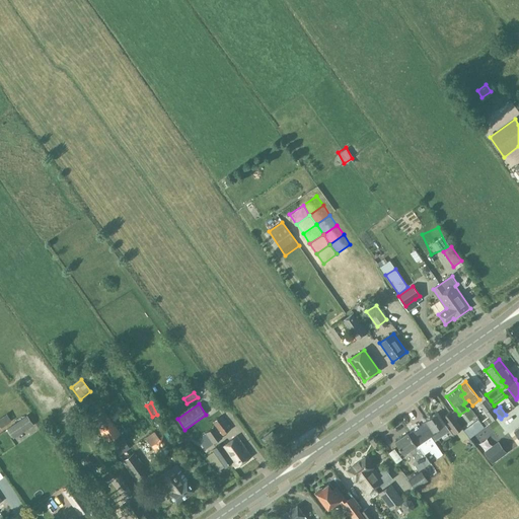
[(489,417),(482,422),(485,427),(499,417),(495,411),(493,408),(486,413),(489,417)]
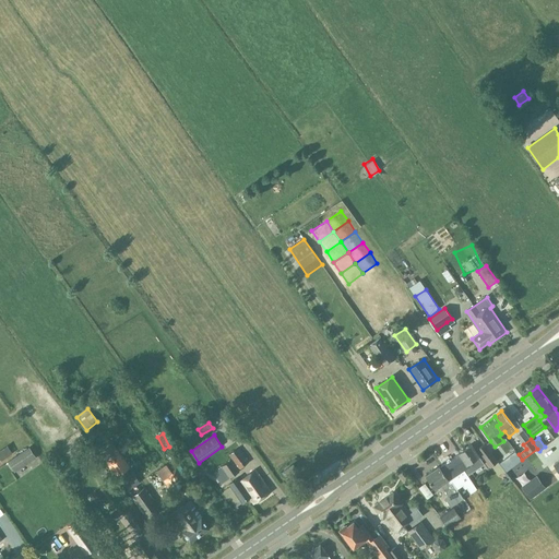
[(113,443),(100,452),(122,483),(123,483),(129,491),(140,483),(134,475),(135,474),(113,443)]
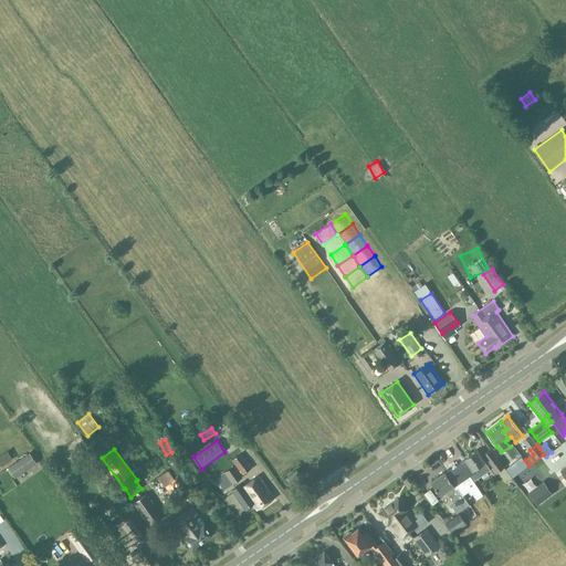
[(464,468),(470,475),(475,473),(473,470),(485,462),(478,450),(464,459),(465,460),(470,464),(464,468)]
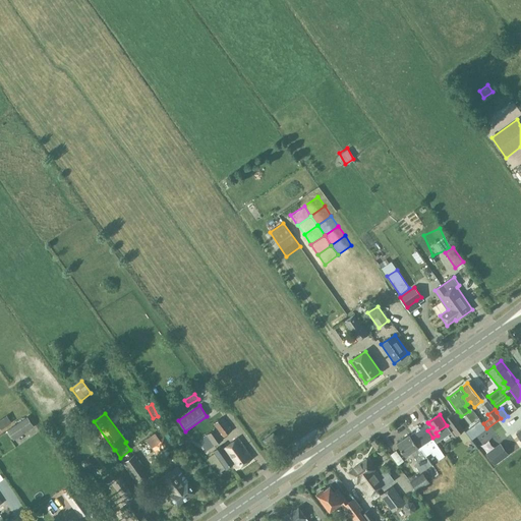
[(464,430),(451,414),(445,419),(458,437),(464,430)]
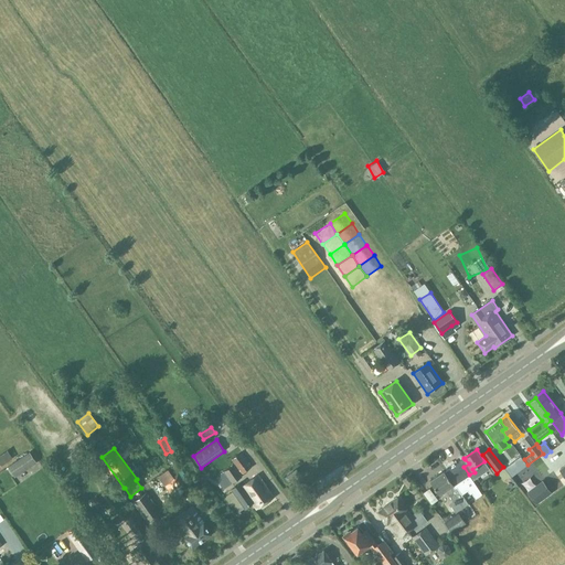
[(8,467),(16,478),(27,470),(38,462),(33,457),(30,451),(19,459),(8,467)]
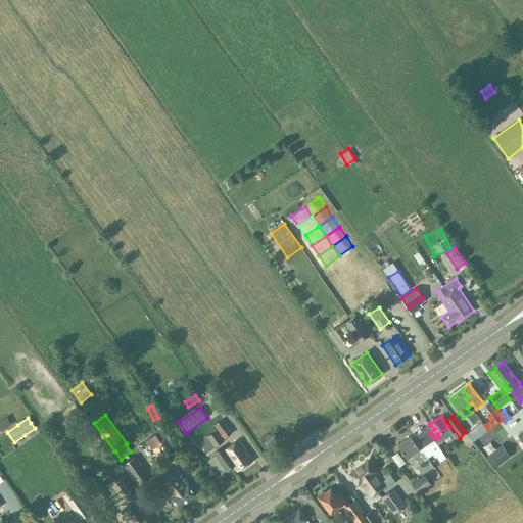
[(7,419),(0,424),(0,428),(2,431),(11,424),(7,419)]
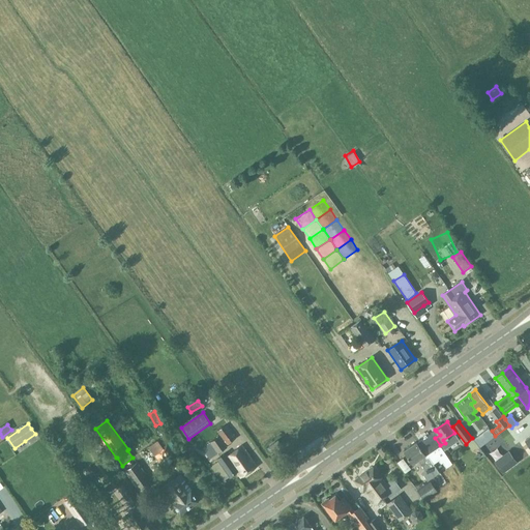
[(227,424),(216,431),(227,445),(237,438),(227,424)]
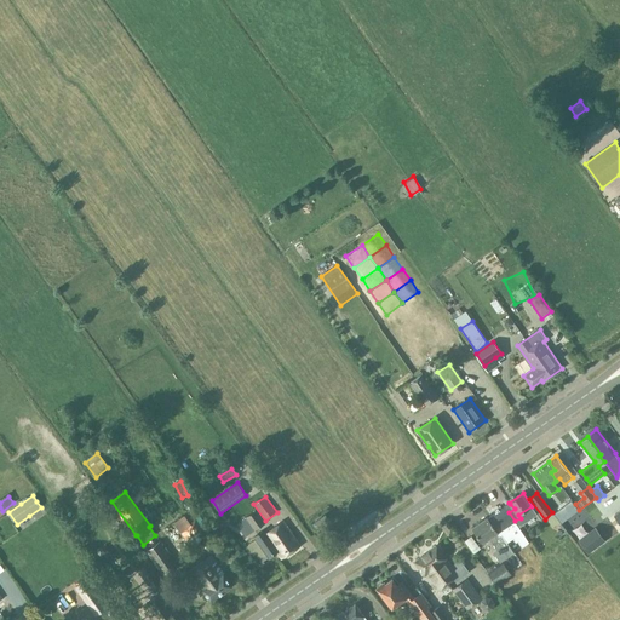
[(570,499),(554,511),(562,523),(579,511),(570,499)]
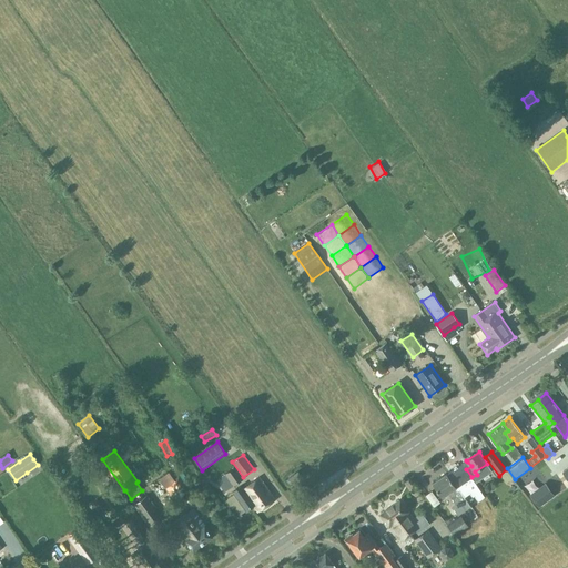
[(89,466),(100,480),(107,476),(95,460),(89,466)]
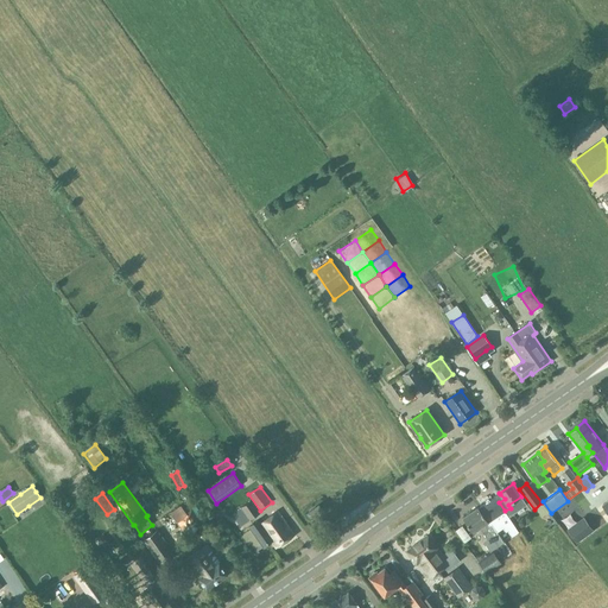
[(477,507),(489,525),(492,524),(498,532),(504,529),(506,532),(508,531),(512,537),(519,532),(505,511),(499,502),(505,499),(500,494),(479,508),(477,507)]
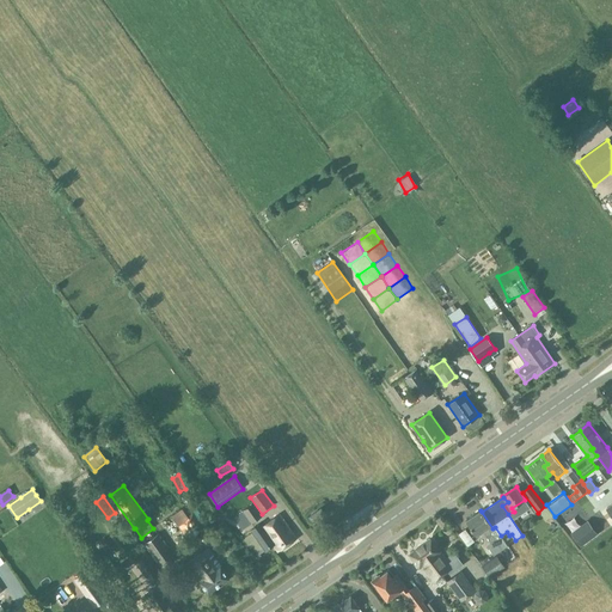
[(234,515),(244,528),(263,515),(254,502),(234,515)]
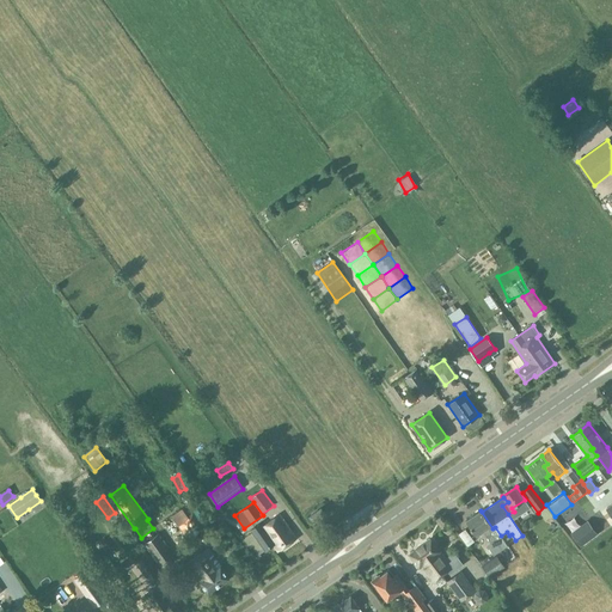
[(310,516),(313,522),(325,514),(320,508),(310,516)]
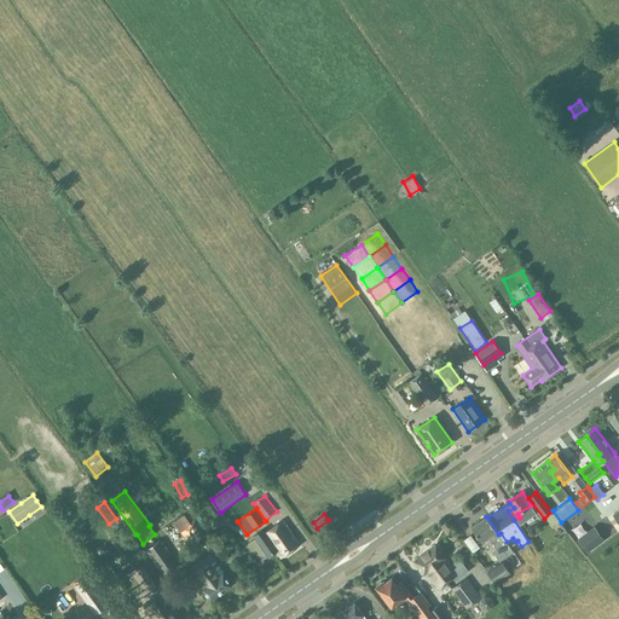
[(173,522),(194,551),(210,541),(195,519),(190,524),(184,515),(173,522)]
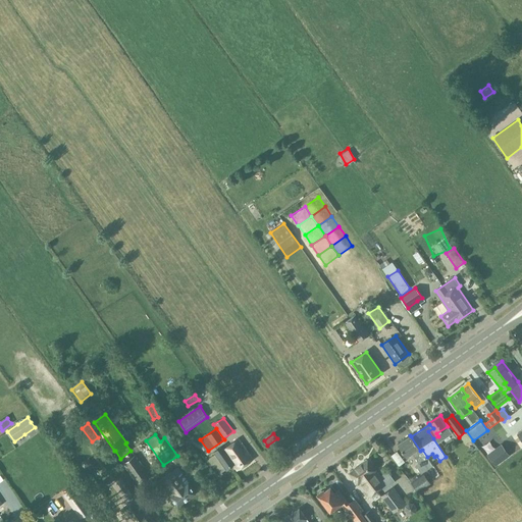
[(420,451),(410,435),(398,444),(406,457),(412,453),(420,465),(417,467),(421,473),(432,465),(426,457),(427,457),(422,450),(420,451)]
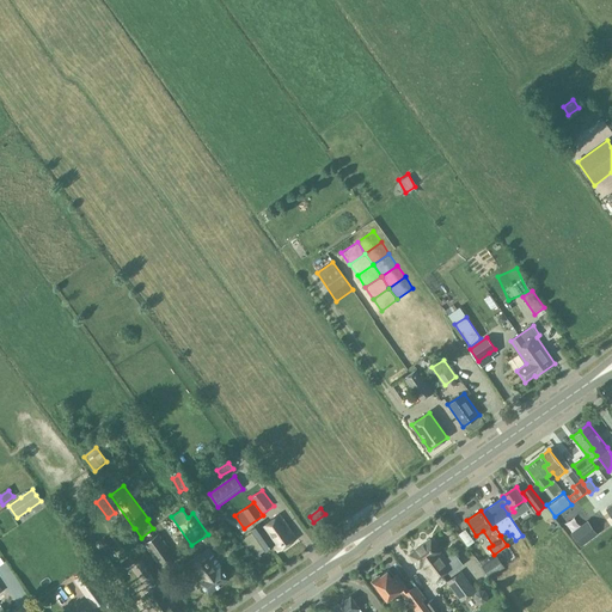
[(258,524),(249,531),(263,551),(273,544),(279,551),(297,538),(280,514),(261,527),(258,524)]
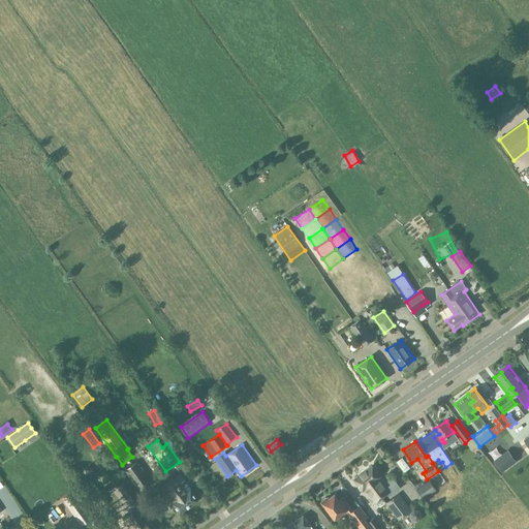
[(507,452),(493,462),(501,473),(516,462),(507,452)]
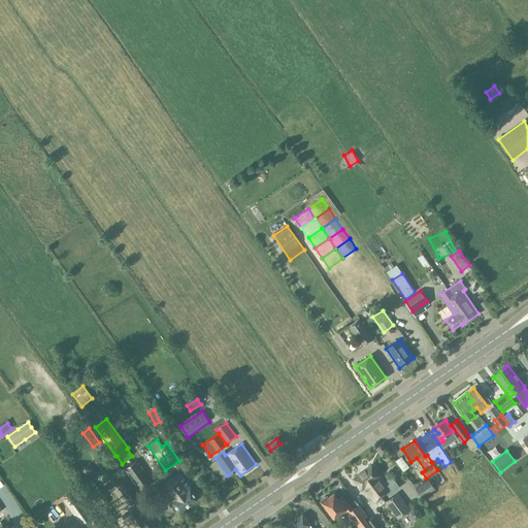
[(402,456),(396,459),(401,469),(407,467),(402,456)]
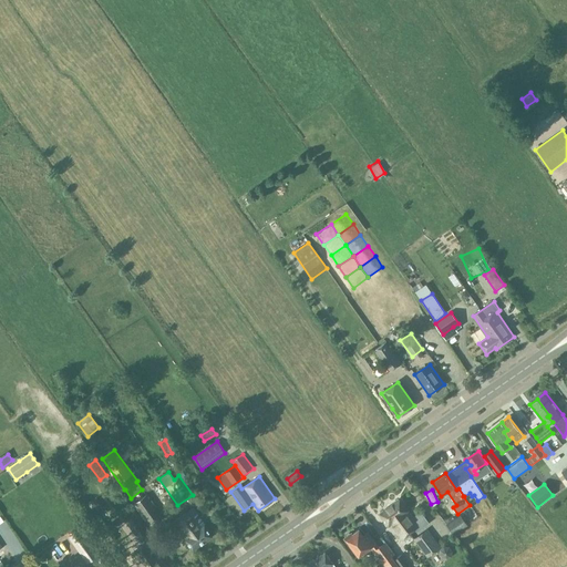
[(133,504),(150,528),(162,519),(155,509),(156,508),(146,494),(133,504)]
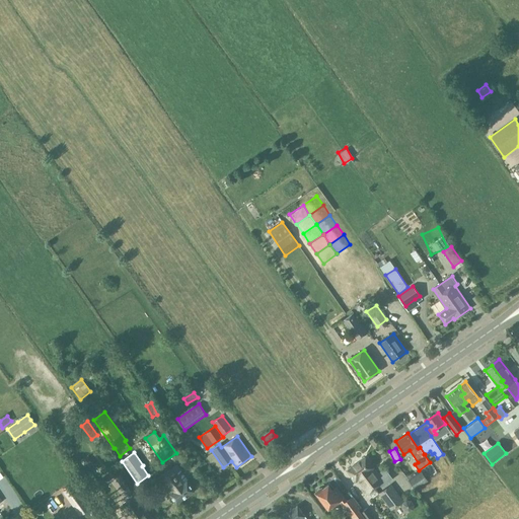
[(365,457),(356,463),(375,489),(384,482),(373,467),(365,457)]
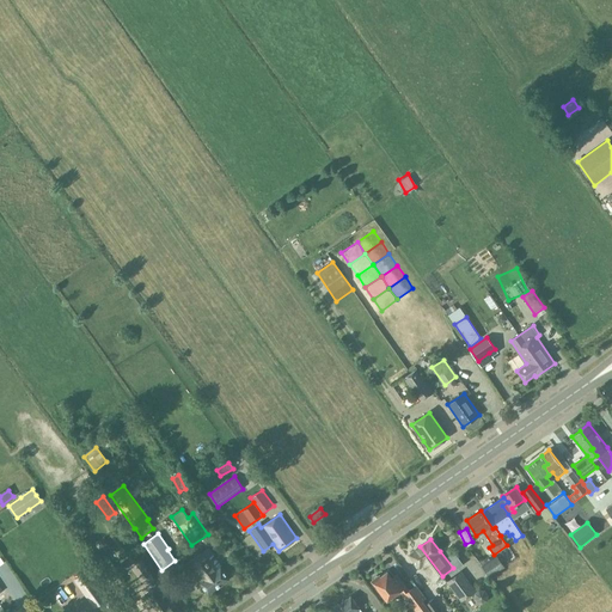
[(442,576),(420,546),(409,555),(418,568),(432,585),(442,576)]
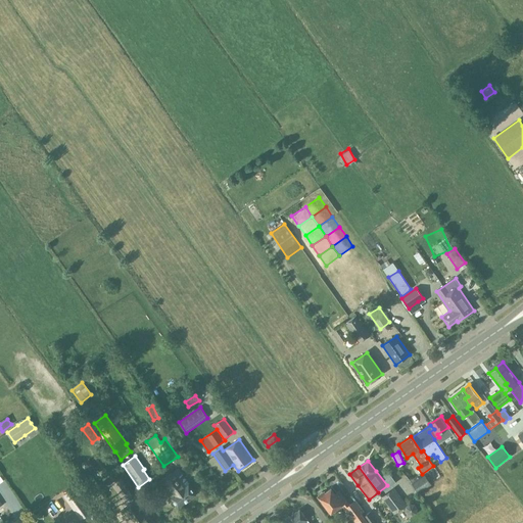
[(159,482),(171,497),(178,508),(196,494),(189,484),(178,469),(159,482)]
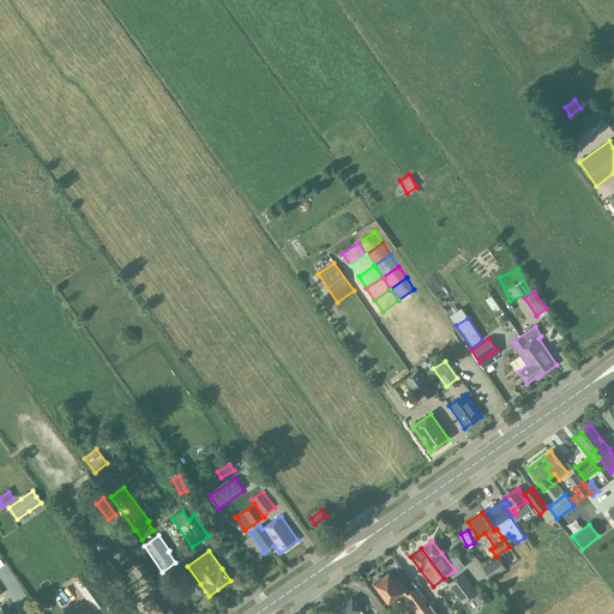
[(134,564),(151,587),(164,577),(148,554),(134,564)]
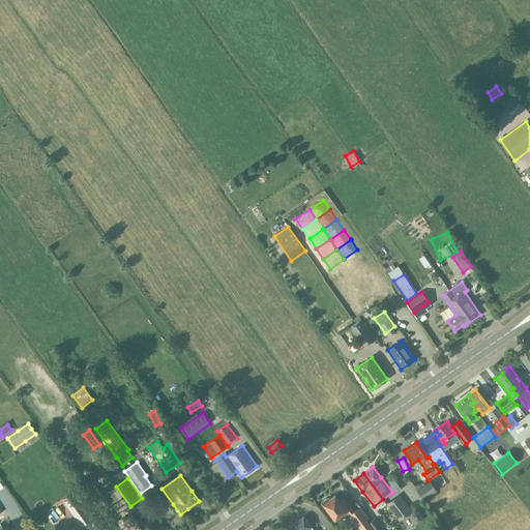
[(430,483),(417,492),(424,500),(436,492),(430,483)]
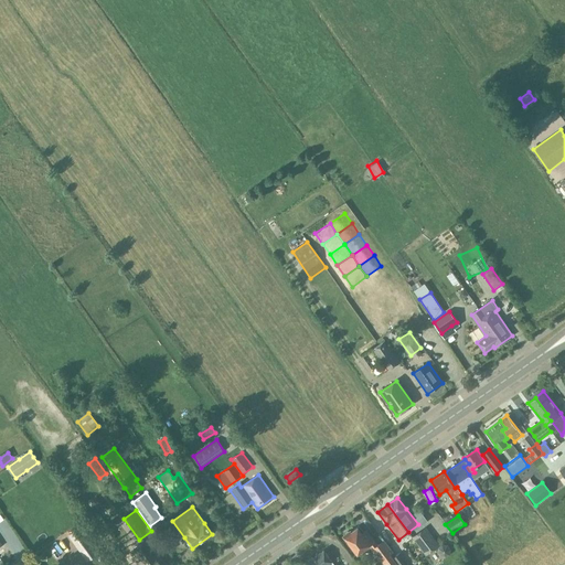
[(396,564),(392,558),(390,554),(392,552),(383,540),(377,544),(366,531),(362,533),(358,526),(343,537),(356,554),(369,545),(381,561),(383,564),(396,564)]
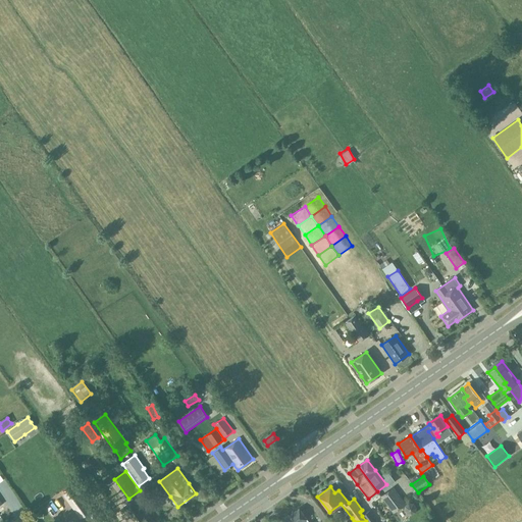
[(64,494),(76,512),(82,508),(86,514),(91,511),(73,487),(64,494)]
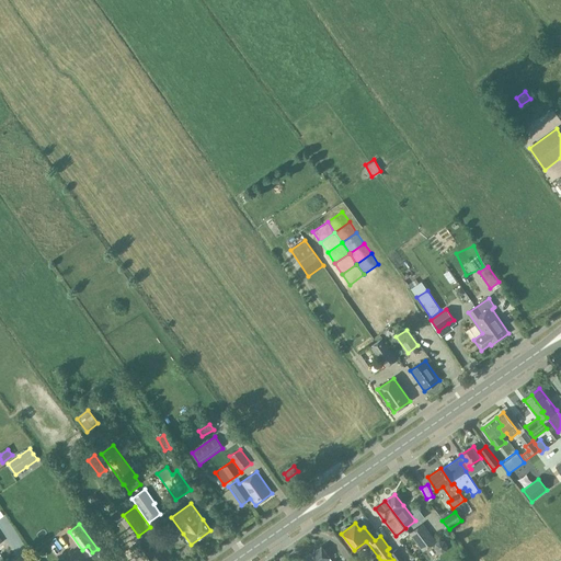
[(427,529),(413,540),(423,552),(437,541),(427,529)]
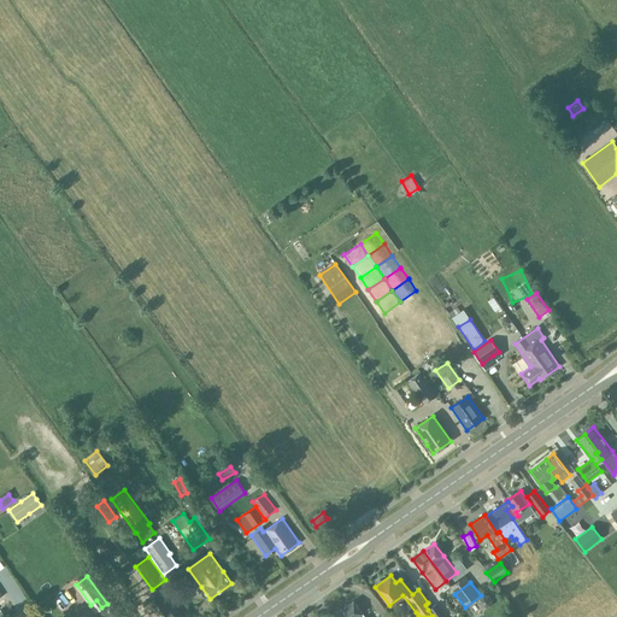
[(181,616),(162,589),(142,604),(152,616),(181,616)]
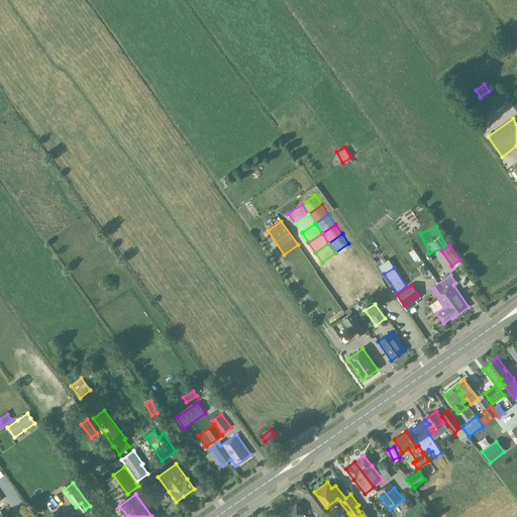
[(409,500),(405,499),(401,502),(401,506),(403,509),(407,510),(411,508),(412,503),(409,500)]
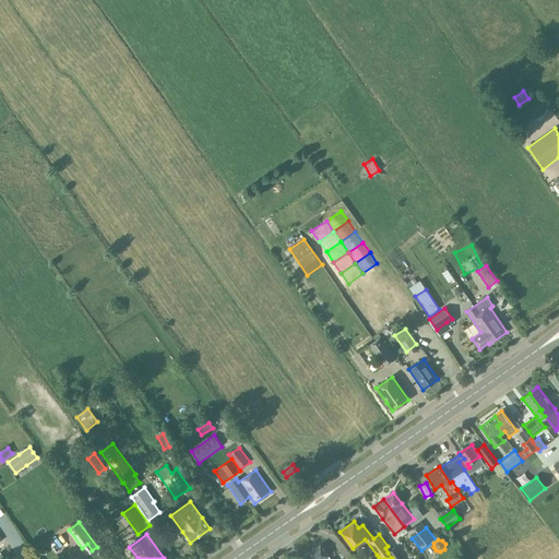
[(330,558),(328,556),(320,545),(308,554),(312,558),(330,558)]
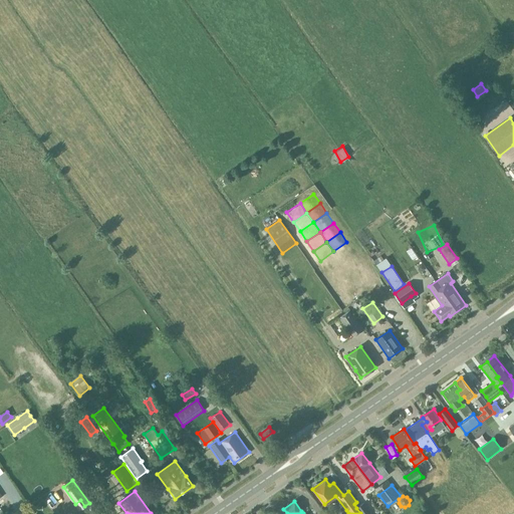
[(360,513),(371,513),(364,503),(356,508),(360,513)]
